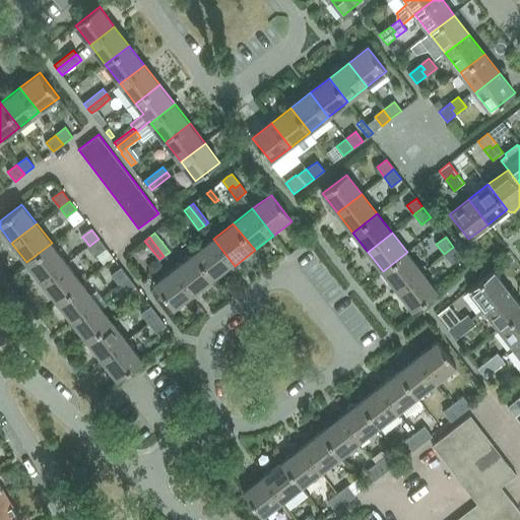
[(99,239),(89,246),(96,255),(106,248),(99,239)]
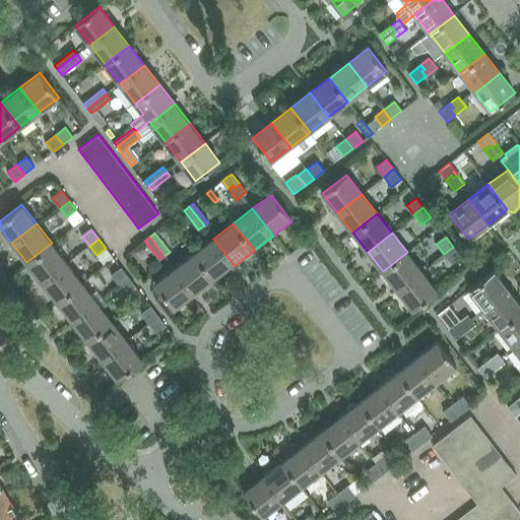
[(213,239),(194,254),(214,281),(235,266),(213,239)]
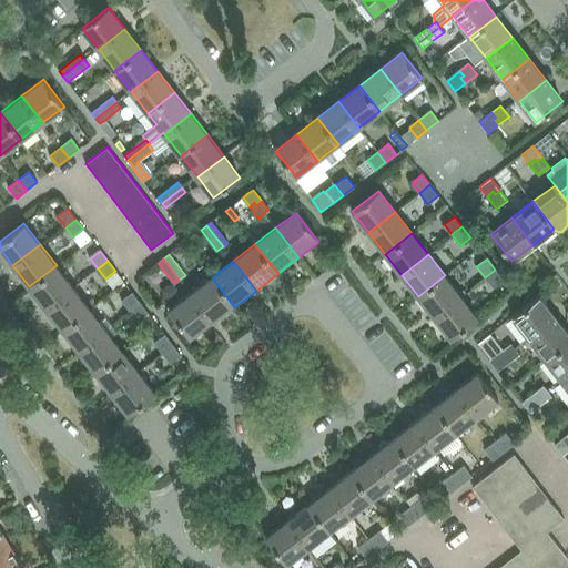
[(29,286),(46,307),(72,286),(57,265),(29,286)]
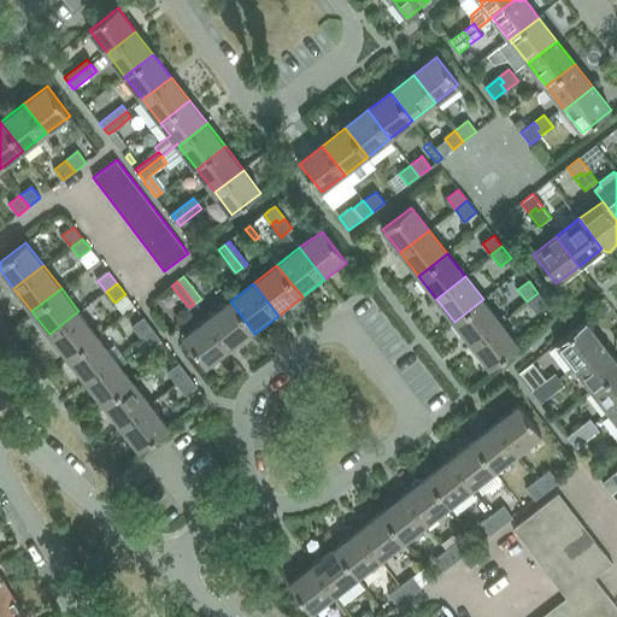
[(538,293),(527,301),(535,312),(546,304),(538,293)]
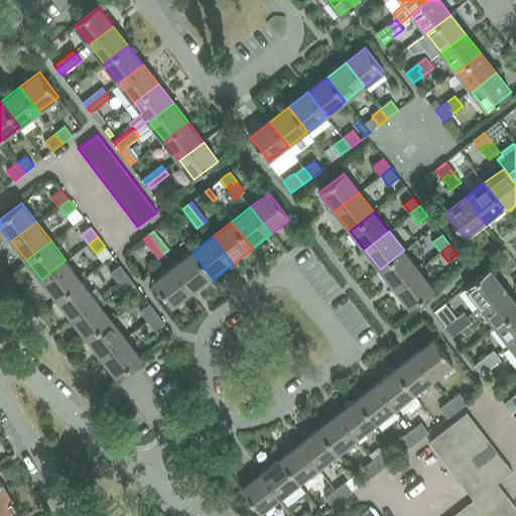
[(380,269),(395,288),(418,270),(404,250),(380,269)]
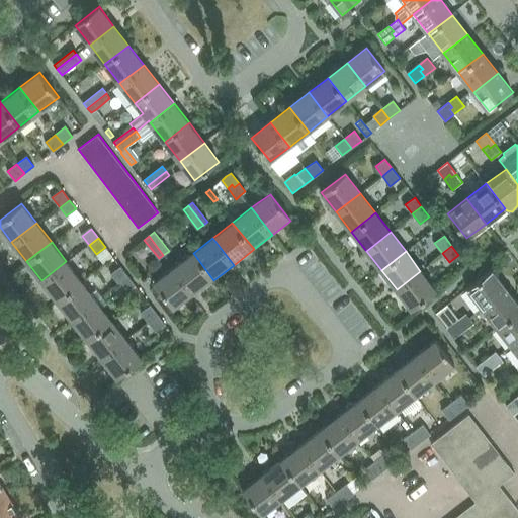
[(193,253),(174,268),(194,295),(213,280),(193,253)]
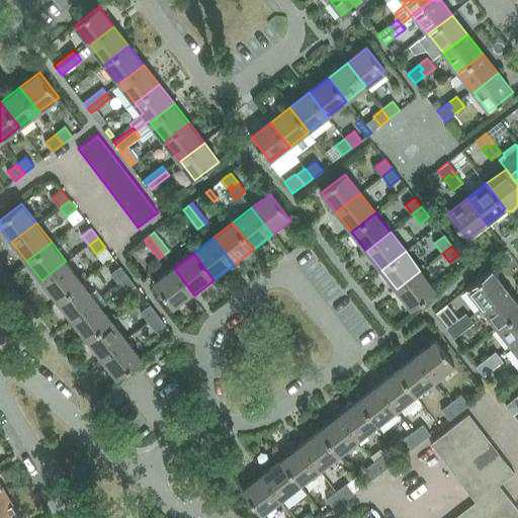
[(41,280),(57,300),(81,281),(66,261),(41,280)]
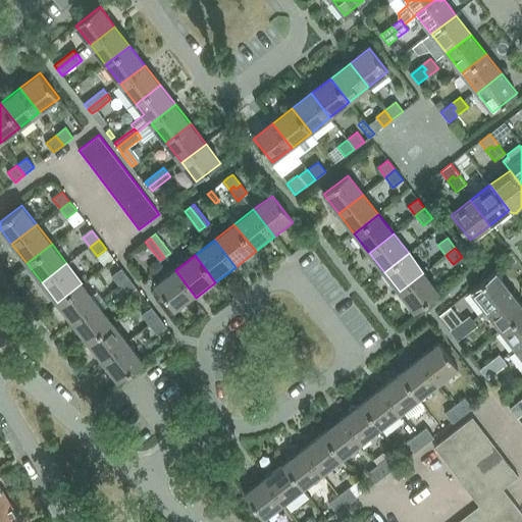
[(121,268),(111,276),(118,285),(128,278),(121,268)]
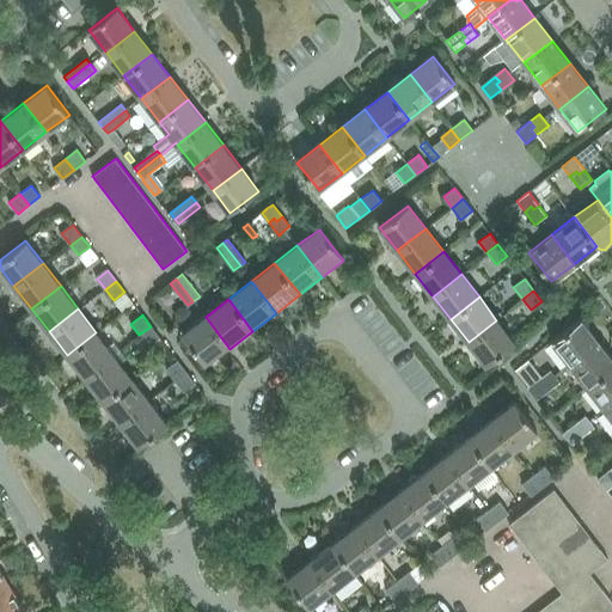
[(230,349),(206,317),(183,335),(207,367),(230,349)]
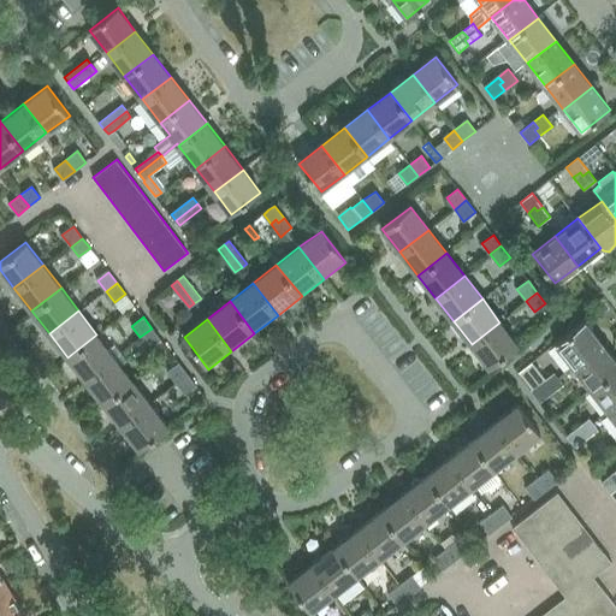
[(555,343),(573,366),(602,344),(585,321),(555,343)]
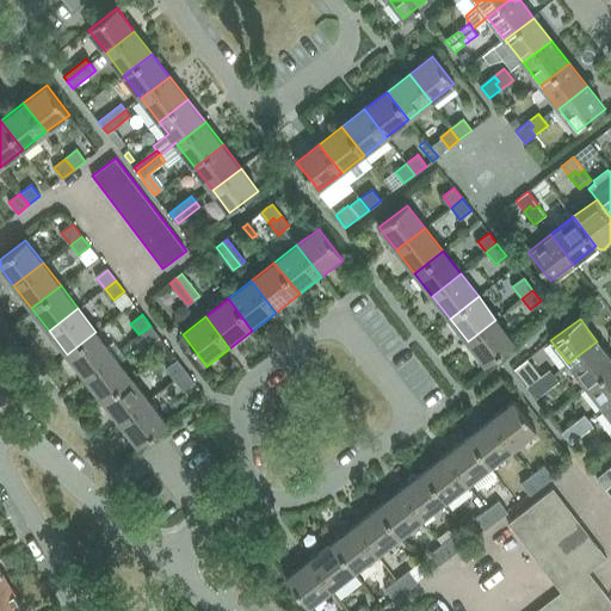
[(495,320),(468,341),(486,364),(513,343),(495,320)]
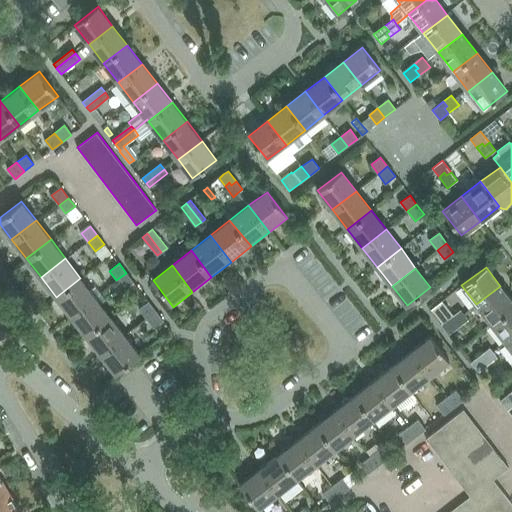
[(126,273),(116,280),(124,290),(133,282),(126,273)]
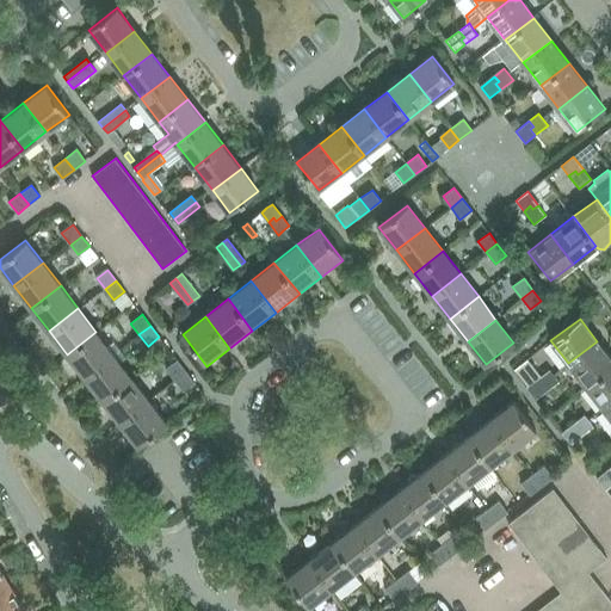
[(67,355),(85,377),(121,349),(113,341),(107,346),(96,332),(67,355)]
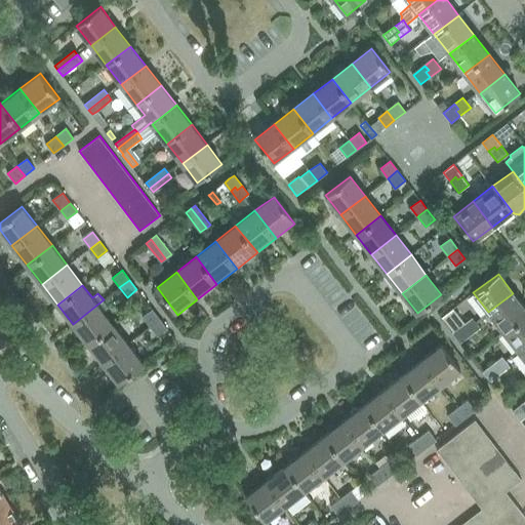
[(488,312),(503,332),(524,315),(524,309),(513,293),(488,312)]
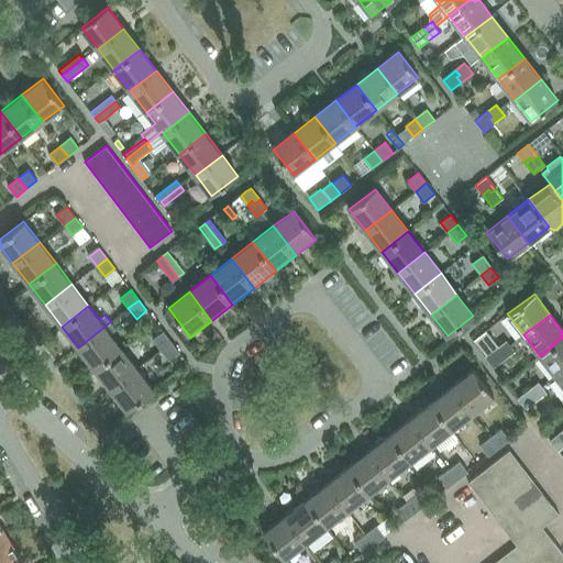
[(105,327),(78,348),(94,368),(121,348),(105,327)]
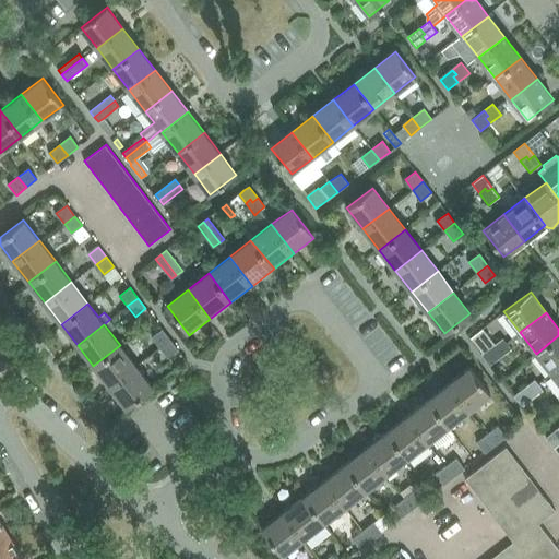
[(152,337),(159,347),(170,340),(163,329),(152,337)]
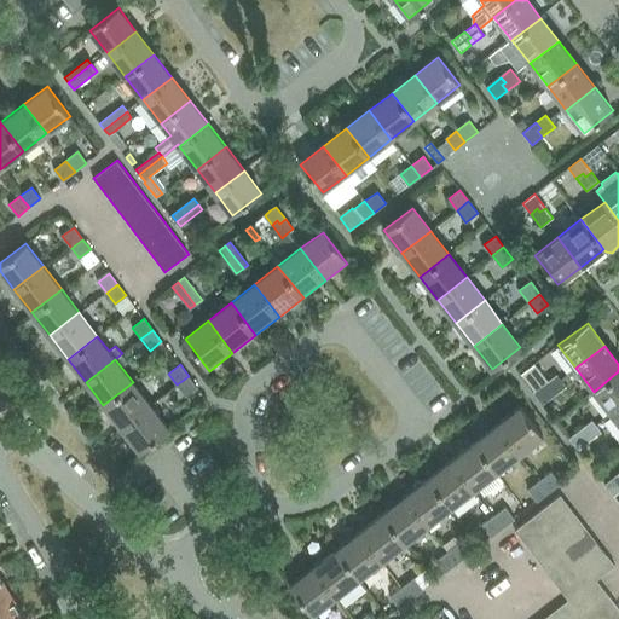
[(618,371),(594,392),(612,415),(618,408),(618,371)]
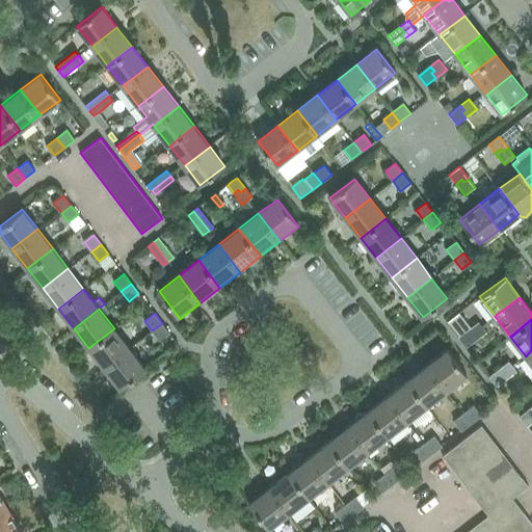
[(478,322),(470,328),(474,334),(471,337),(475,341),(486,331),(478,322)]
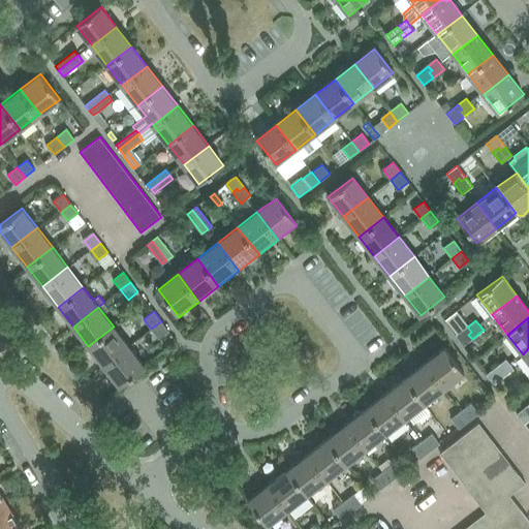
[(161,321),(151,329),(158,338),(168,331),(161,321)]
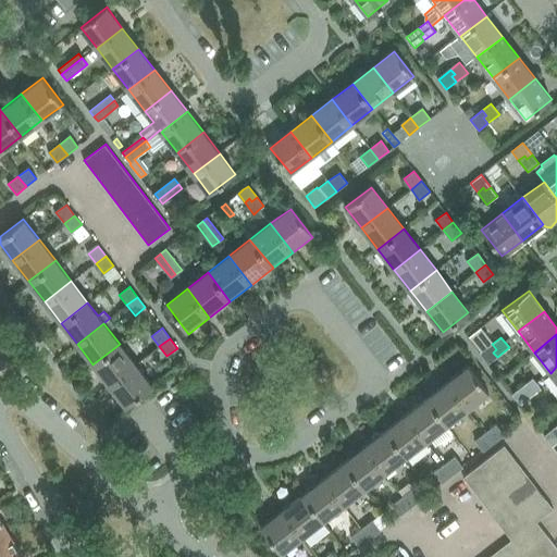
[(487,338),(475,347),(480,354),(492,344),(487,338)]
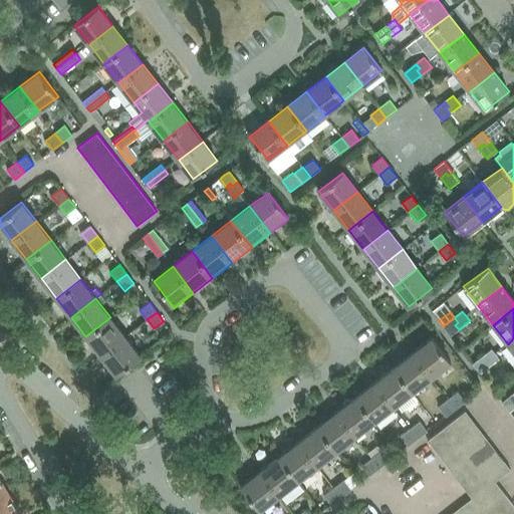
[(85,336),(100,355),(125,336),(110,317),(85,336)]
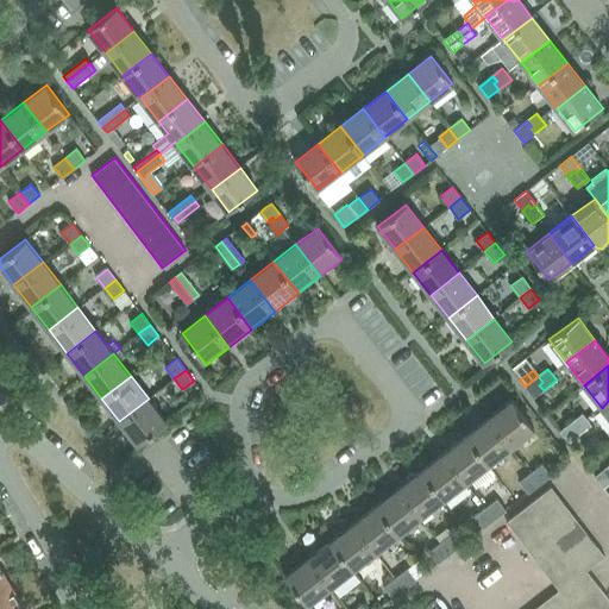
[(542,382),(538,376),(525,387),(533,397),(544,390),(539,385),(542,382)]
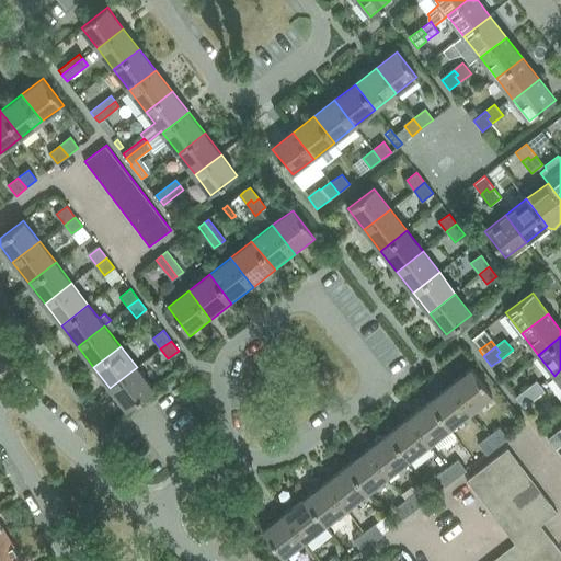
[(137,367),(110,388),(126,409),(152,388),(137,367)]
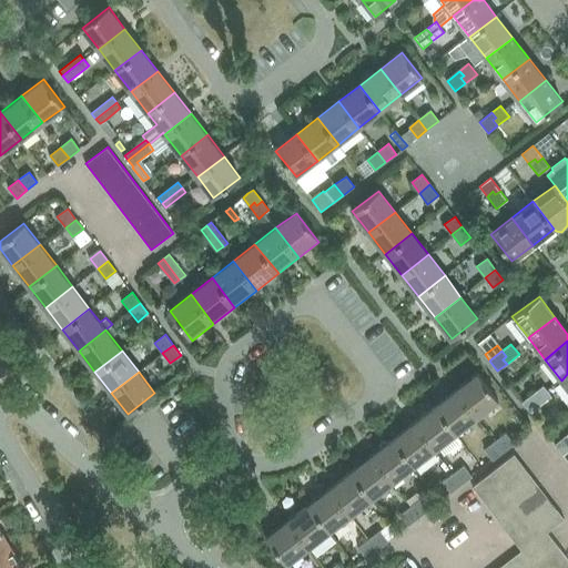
[(477,374),(456,389),(477,417),(498,401),(477,374)]
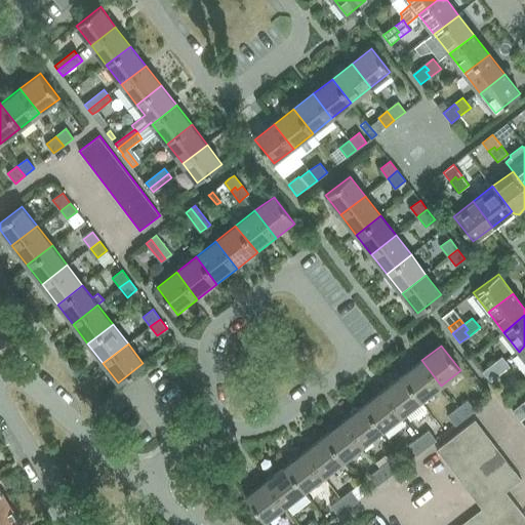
[(502,357),(494,363),(497,368),(494,370),(498,375),(510,366),(502,357)]
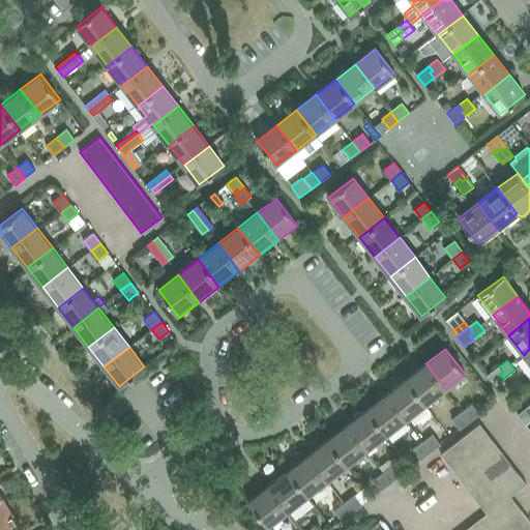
[(425,363),(406,379),(425,404),(445,389),(425,363)]
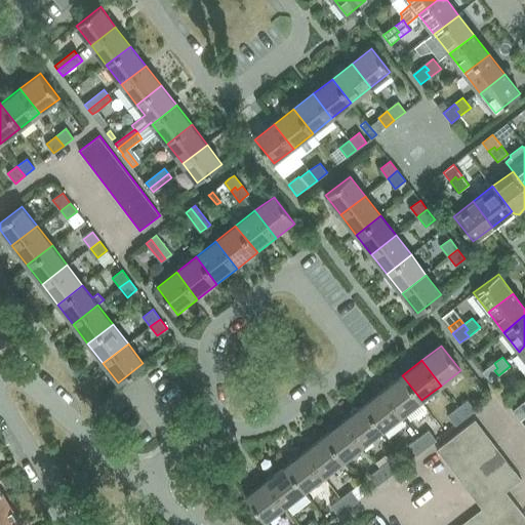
[(497,368),(494,363),(482,372),(490,381),(498,375),(494,370),(497,368)]
